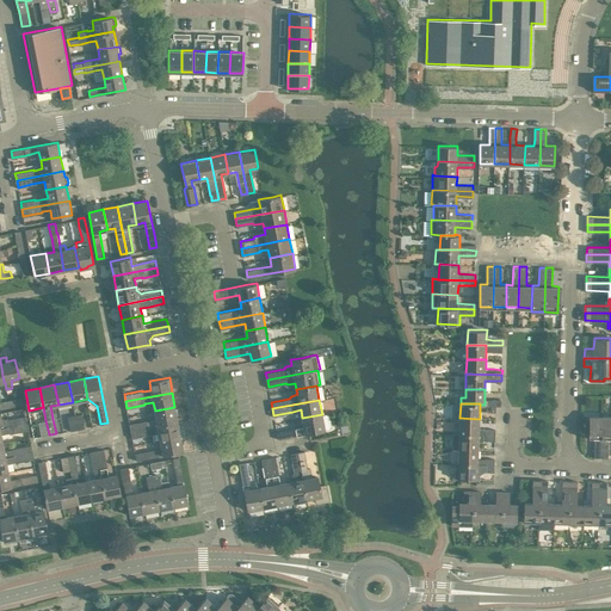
[(148,420),(129,424),(131,431),(178,421),(174,407),(155,411),(156,419),(148,420)]
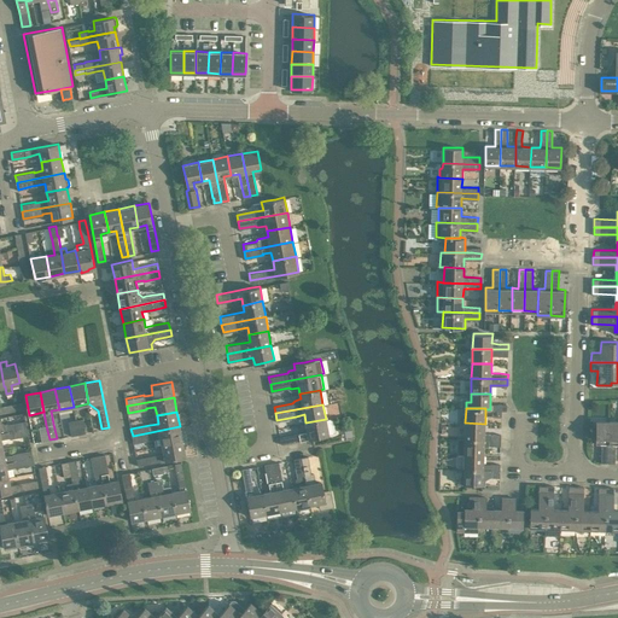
[(0,417),(0,432),(28,427),(25,420),(7,424),(3,420),(1,417),(0,417)]
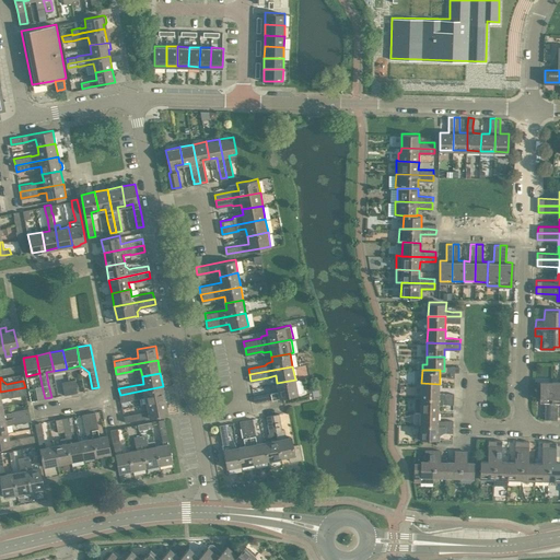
[(76,378),(69,380),(71,393),(78,392),(76,378)]
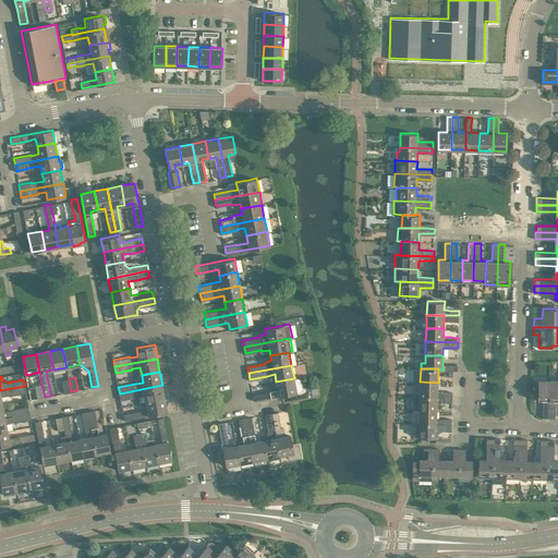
[(69,378),(62,379),(64,392),(71,391),(69,378)]
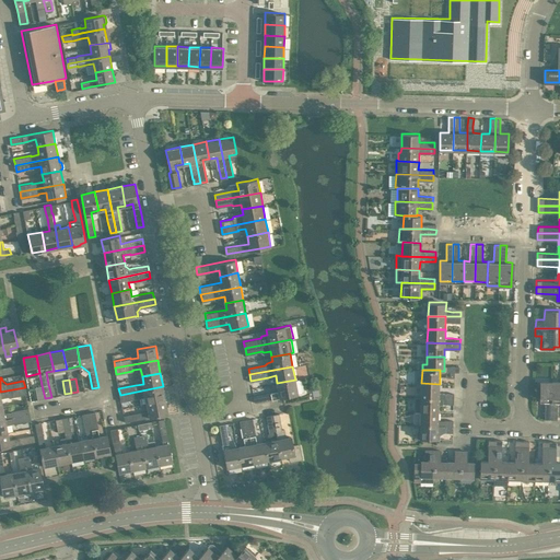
[(270,392),(254,395),(255,401),(283,396),(298,393),(295,380),(277,383),(278,391),(270,393),(270,392)]
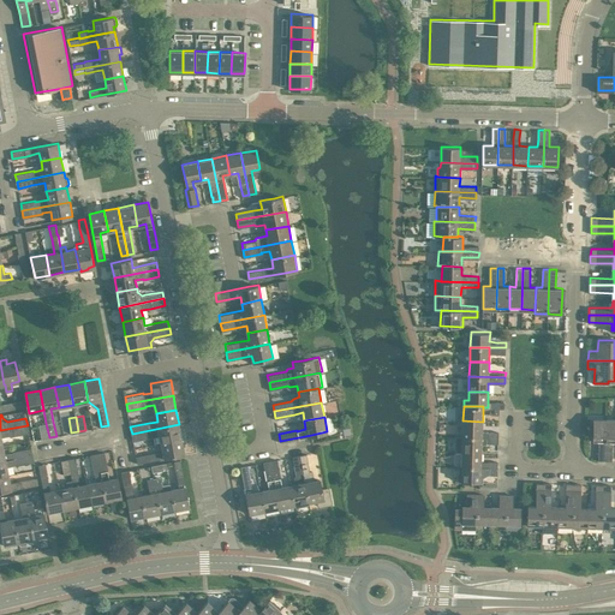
[(593,417),(592,440),(599,440),(598,459),(604,459),(607,418),(593,417)]
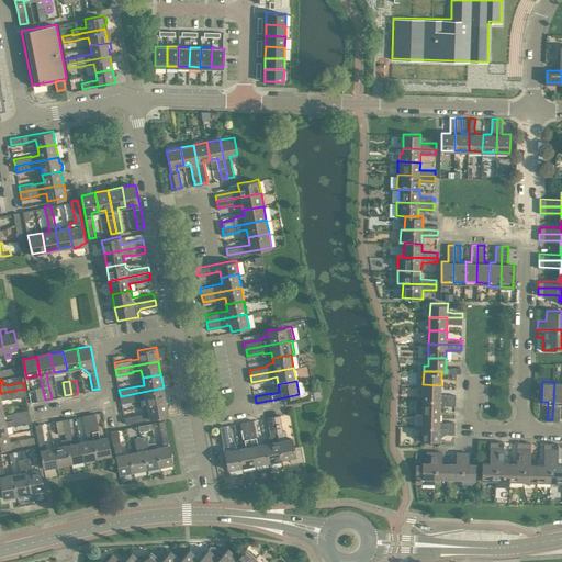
[(561,381),(554,382),(552,419),(560,419),(560,403),(561,402),(561,381)]
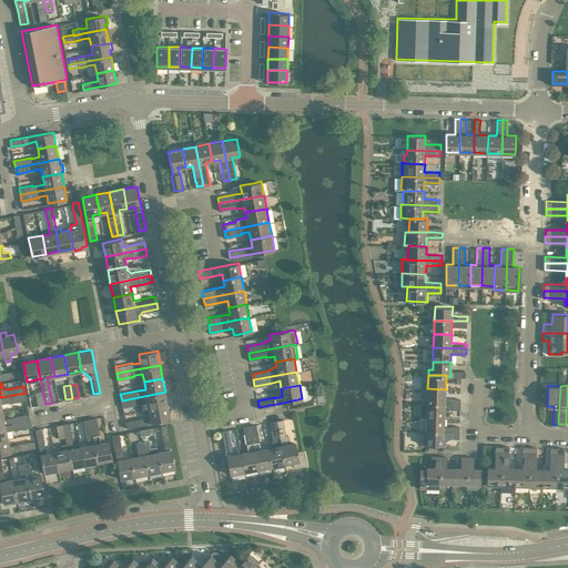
[(427,402),(427,403),(445,403),(452,404),(452,403),(460,403),(460,398),(452,398),(445,397),(446,389),(427,388),(427,402)]
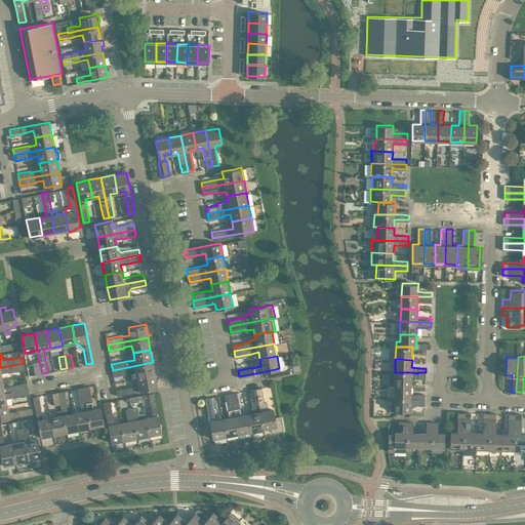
[(39,361),(34,362),(36,374),(42,373),(39,361)]
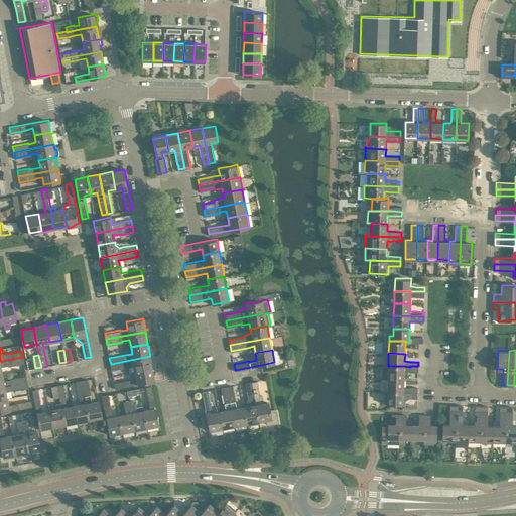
[(150,356),(111,364),(112,369),(127,366),(130,366),(131,372),(135,371),(152,368),(150,356)]
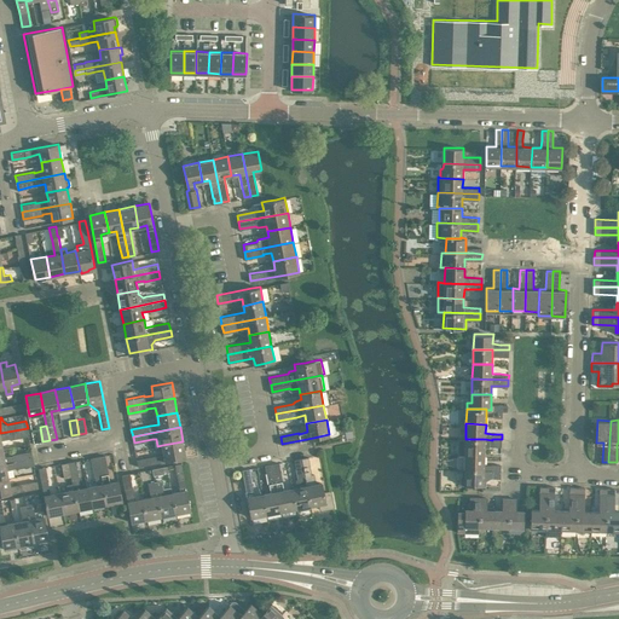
[(28,428),(0,433),(0,447),(3,447),(1,439),(10,438),(10,439),(29,435),(28,428)]
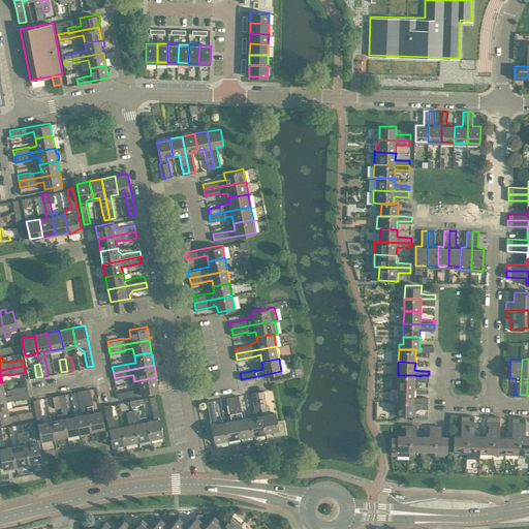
[(393,374),(392,387),(398,387),(414,387),(414,380),(429,380),(429,375),(421,375),(421,376),(414,375),(398,375),(398,374),(393,374)]
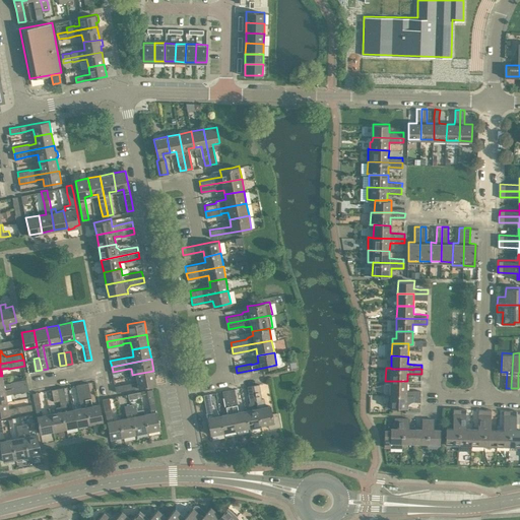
[(131,382),(115,385),(116,391),(156,383),(153,371),(136,374),(138,381),(131,383),(131,382)]
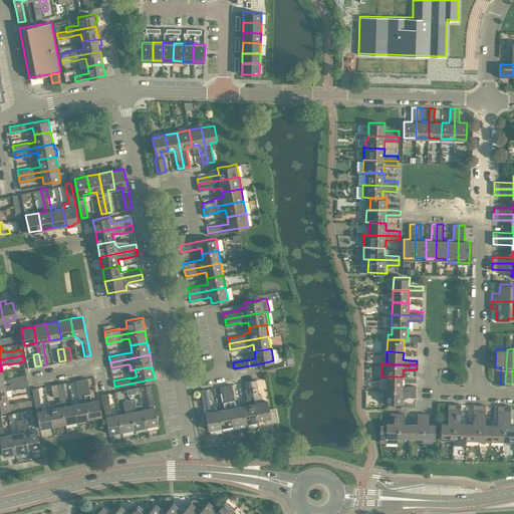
[(2,371),(0,371),(0,384),(27,379),(26,373),(11,376),(11,377),(4,378),(2,371)]
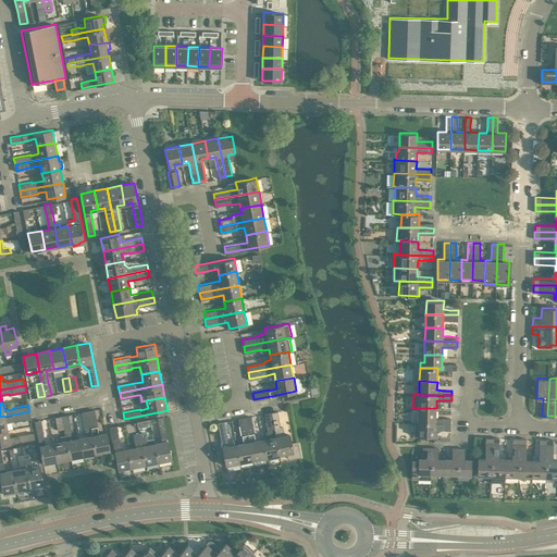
[(419,408),(418,421),(452,422),(452,418),(443,417),(436,417),(436,408),(419,408)]
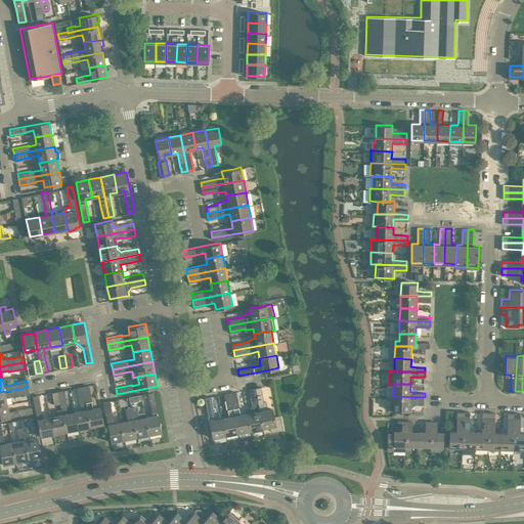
[(89,385),(83,386),(91,426),(103,424),(100,406),(93,407),(91,400),(92,400),(89,385)]
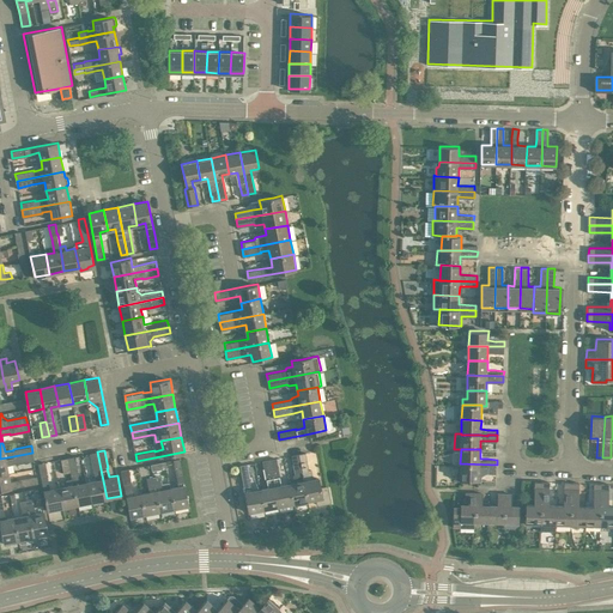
[(96,479),(87,481),(92,501),(107,498),(97,451),(90,453),(93,471),(95,471),(96,479)]
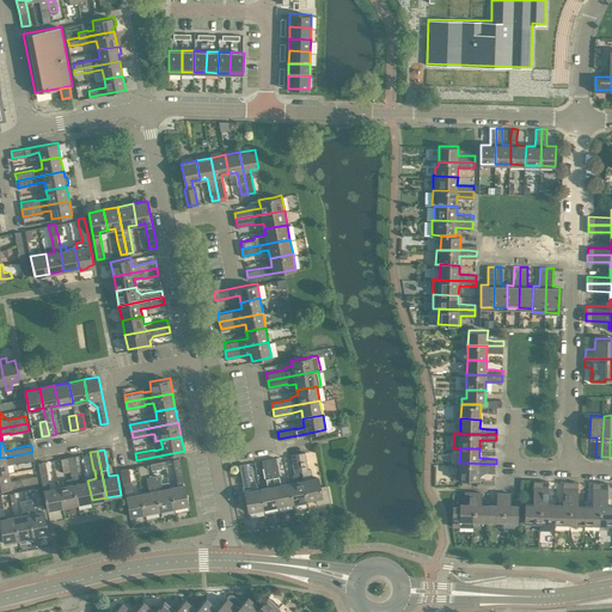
[(305,451),(298,452),(307,499),(312,499),(316,497),(317,502),(319,502),(329,501),(330,500),(328,485),(326,484),(320,485),(318,476),(312,477),(311,467),(308,467),(305,451)]
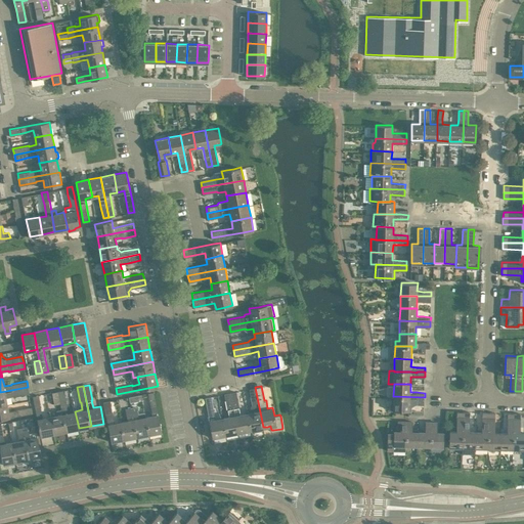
[(28,387),(0,392),(0,405),(7,404),(6,397),(13,395),(13,396),(29,393),(28,387)]
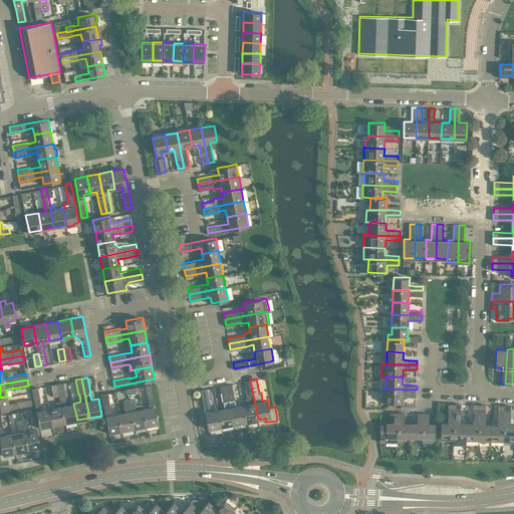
[(247,404),(243,405),(246,422),(247,422),(247,423),(248,423),(257,422),(257,421),(257,420),(258,419),(250,379),(244,380),(247,396),(246,398),(247,404)]
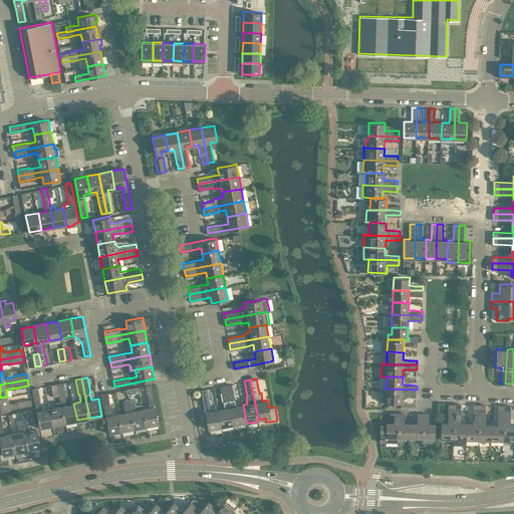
[(63,381),(57,383),(59,395),(60,401),(64,423),(77,420),(73,404),(66,405),(65,398),(66,398),(63,381)]
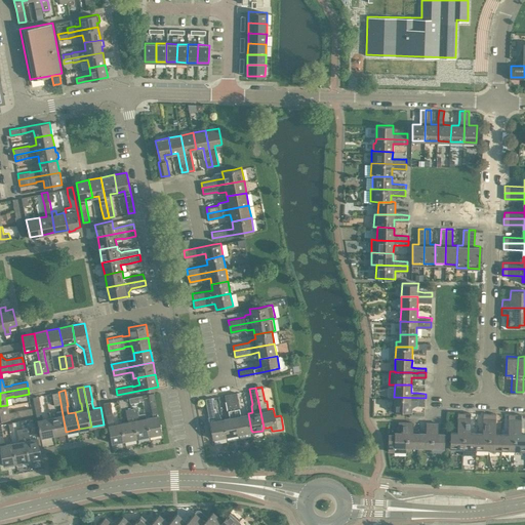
[(58,392),(52,393),(54,404),(61,403),(58,392)]
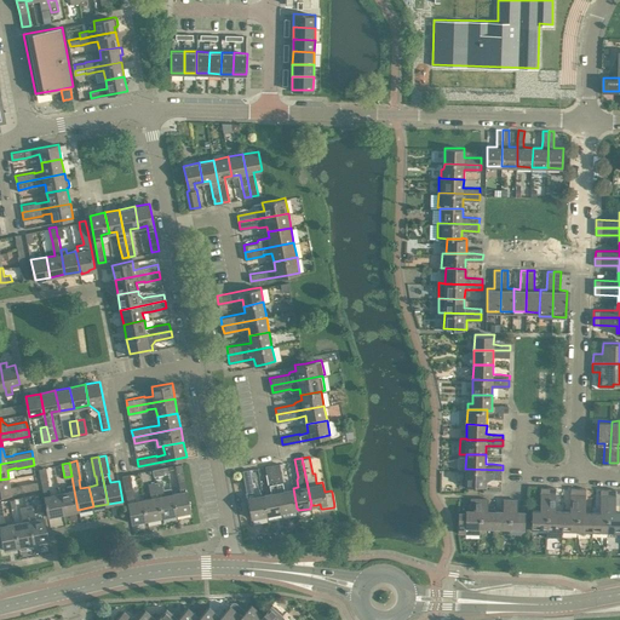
[(181,491),(172,493),(177,514),(191,510),(185,476),(182,463),(176,464),(178,477),(181,491)]
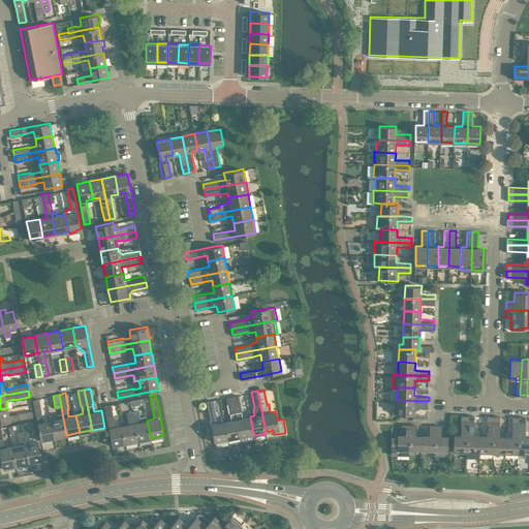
[(239,395),(232,396),(241,436),(253,434),(250,416),(243,417),(241,410),(242,410),(239,395)]
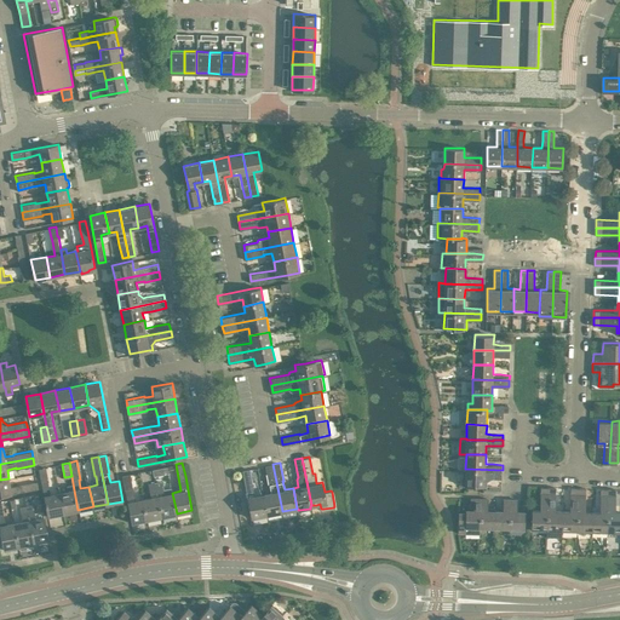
[(271,492),(263,494),(268,515),(282,511),(273,464),(265,465),(269,483),(270,483),(271,492)]
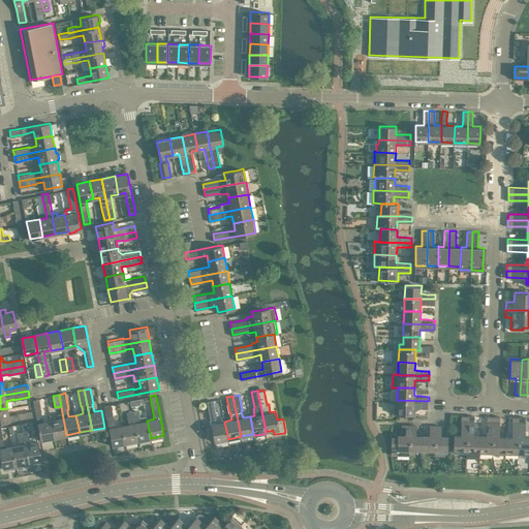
[(39,398),(33,399),(36,415),(41,440),(54,437),(51,419),(43,422),(41,410),(39,398)]
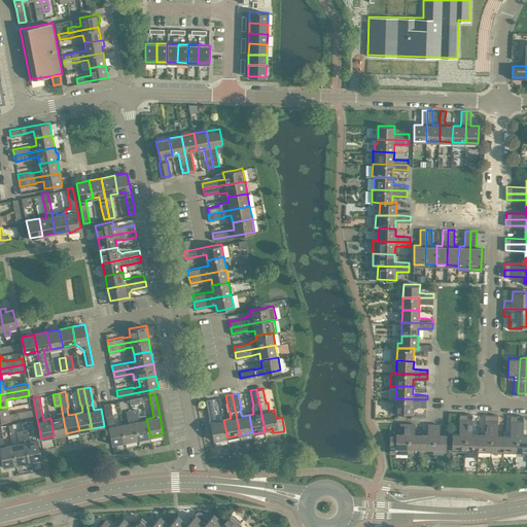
[(212,398),(206,399),(212,431),(211,431),(210,432),(211,437),(212,438),(214,438),(214,440),(227,437),(223,420),(216,421),(215,414),(212,398)]
